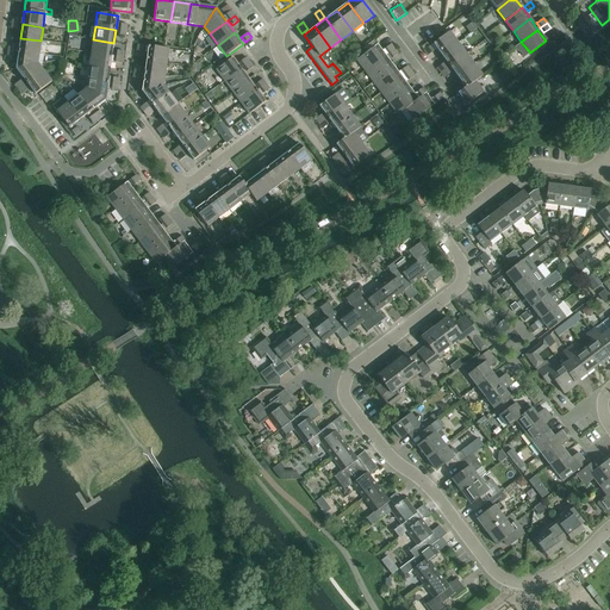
[(441,55),(458,43),(449,32),(433,44),(441,55)]
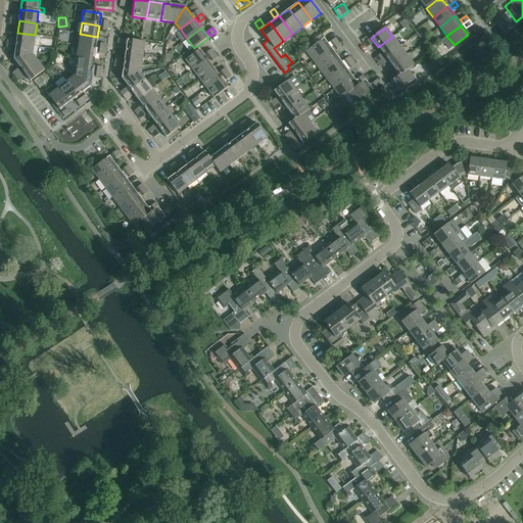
[(17,33),(15,44),(34,46),(35,35),(17,33)]
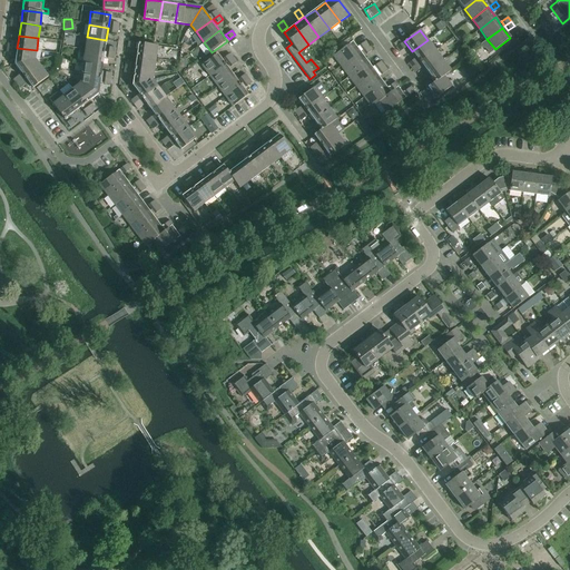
[(106,40),(87,37),(85,50),(105,52),(106,40)]
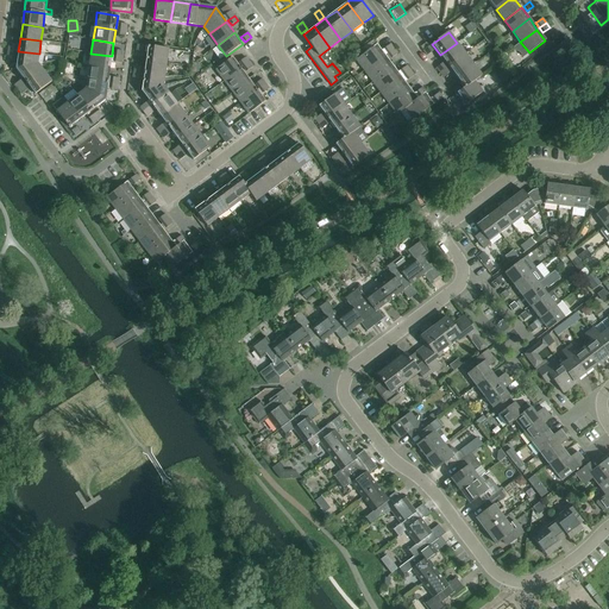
[(457,43),(440,55),(449,67),(465,54),(457,43)]
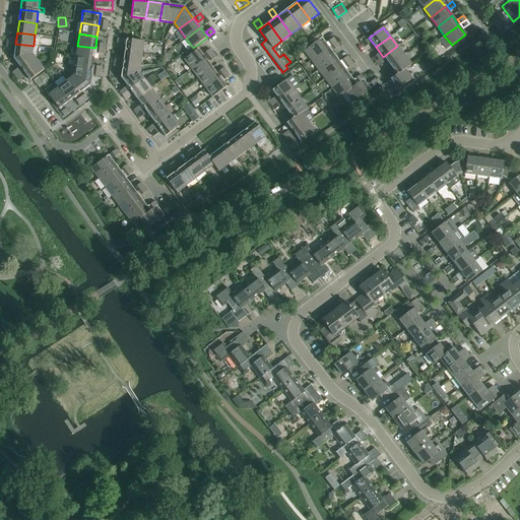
[(311,60),(329,47),(322,38),(304,51),(311,60)]
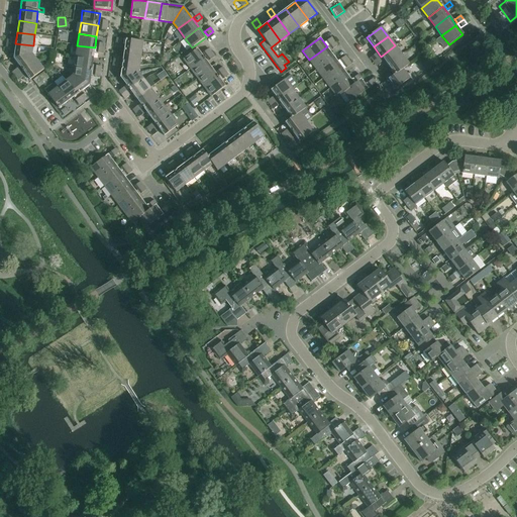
[(331,37),(326,41),(332,49),(337,45),(331,37)]
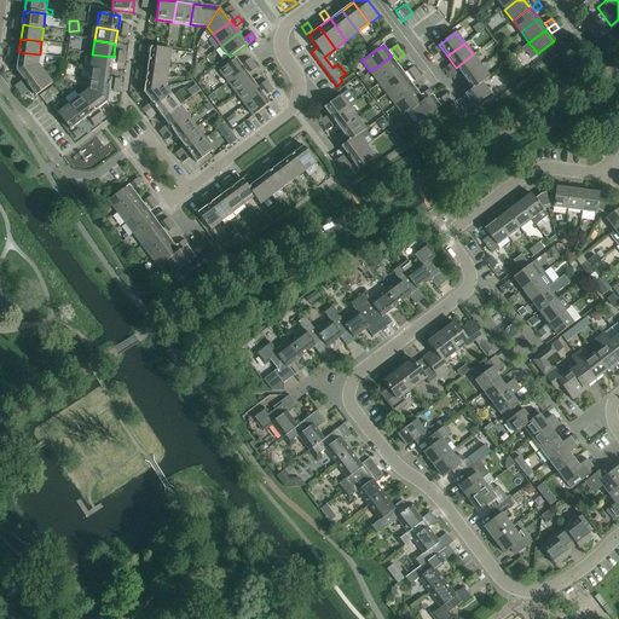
[(150,47),(149,61),(169,64),(171,50),(150,47)]
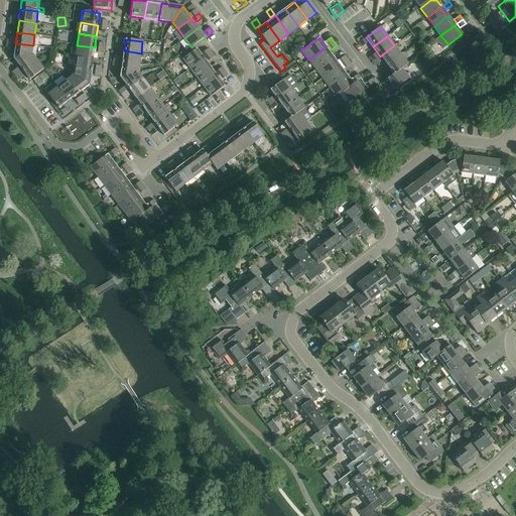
[(33,45),(15,43),(13,58),(31,53),(33,45)]
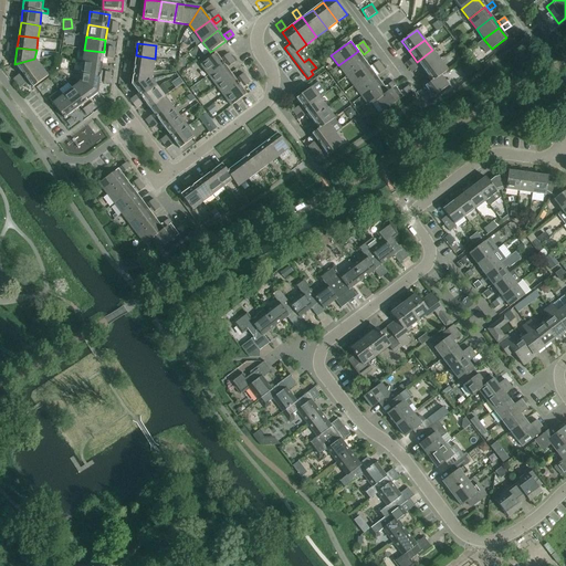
[(84,50),(83,62),(102,64),(104,52),(84,50)]
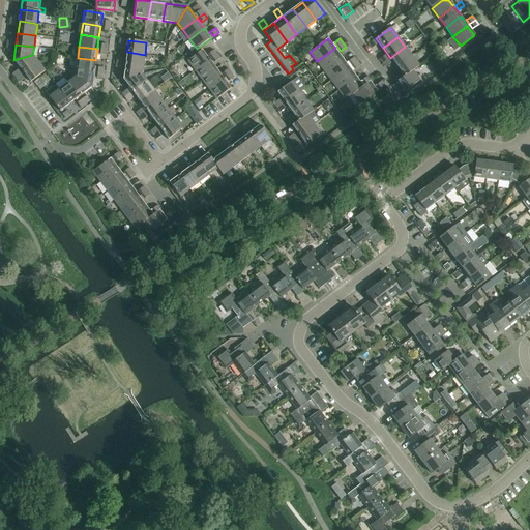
[(405,47),(390,58),(398,67),(412,56),(405,47)]
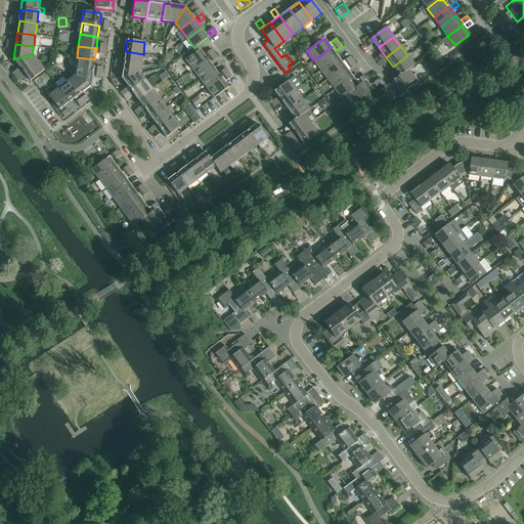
[(332,47),(313,60),(320,71),(338,57),(332,47)]
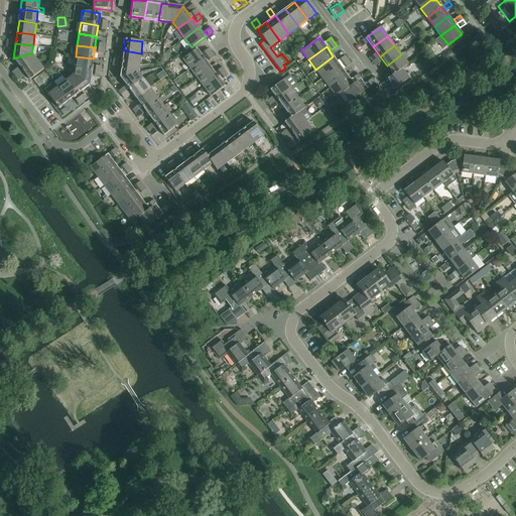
[(189,69),(204,57),(197,48),(182,59),(189,69)]
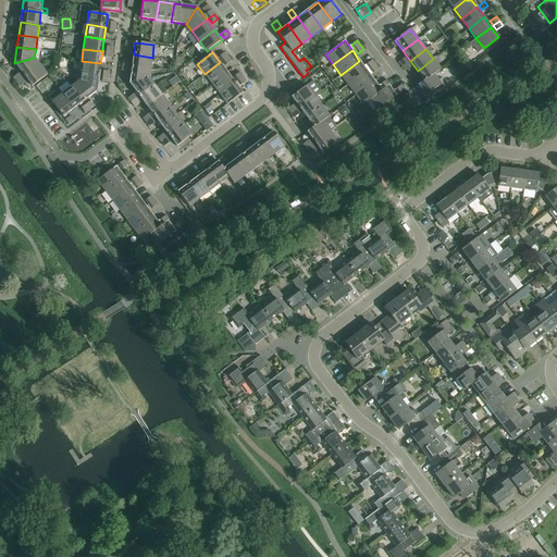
[(134,54),(132,66),(150,70),(152,58),(134,54)]
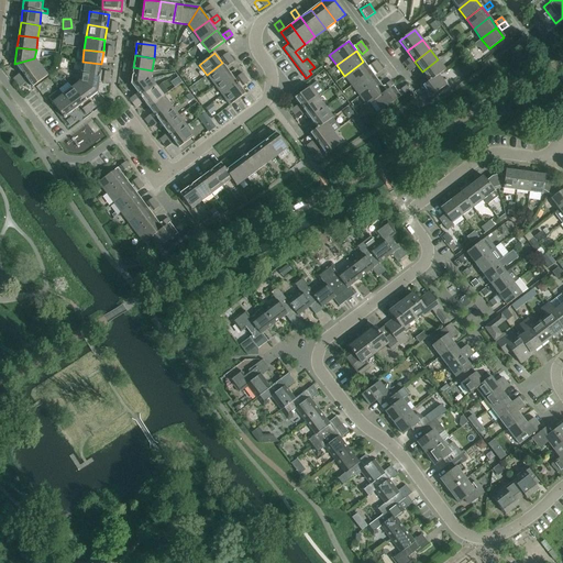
[(230,57),(224,62),(228,66),(233,62),(230,57)]
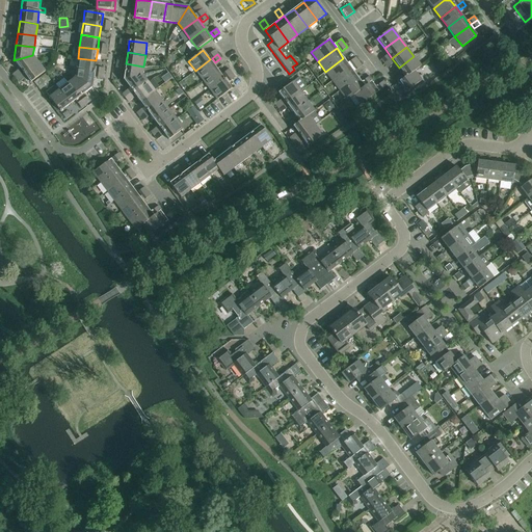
[(37,61),(32,55),(14,60),(23,73),(37,61)]
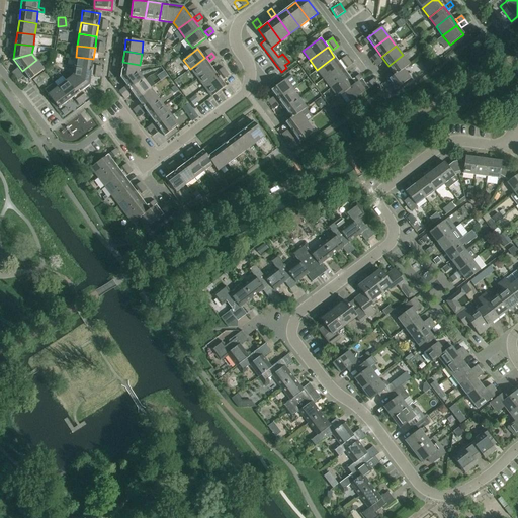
[(382,62),(376,54),(371,58),(377,66),(382,62)]
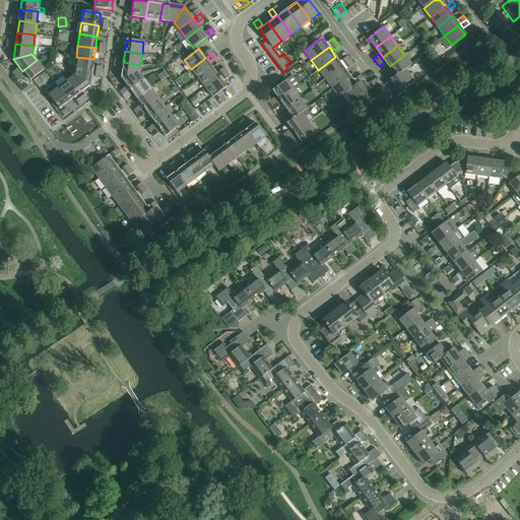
[(411,65),(404,55),(390,66),(396,74),(404,69),(411,65)]
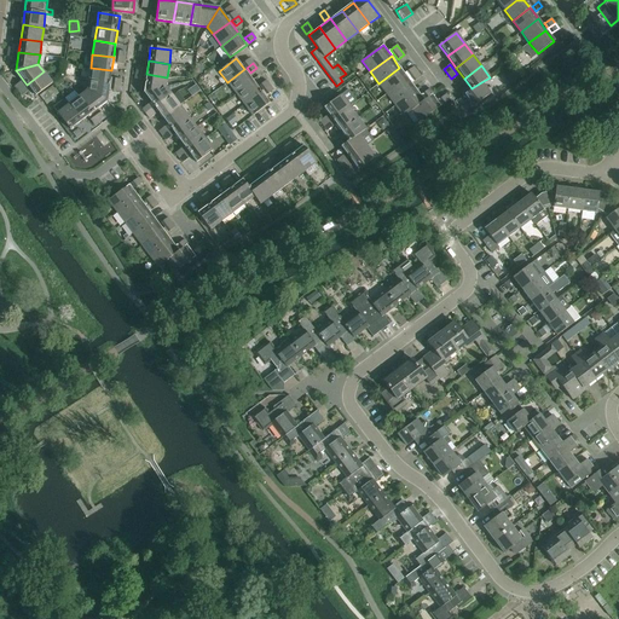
[(414,67),(406,71),(414,81),(421,76),(414,67)]
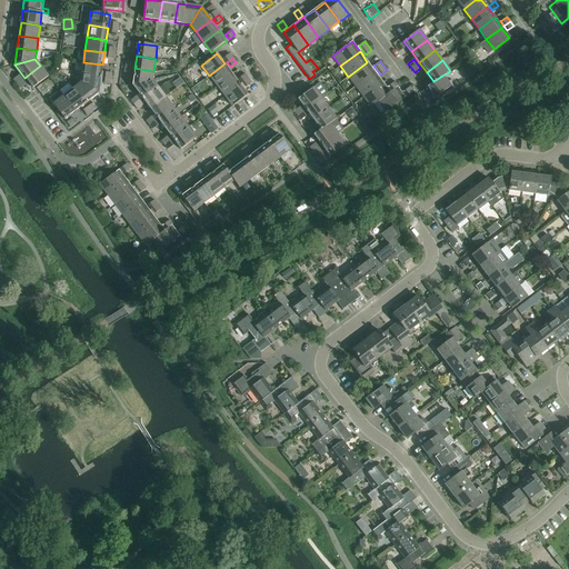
[(102,65),(83,62),(81,75),(100,78),(102,65)]
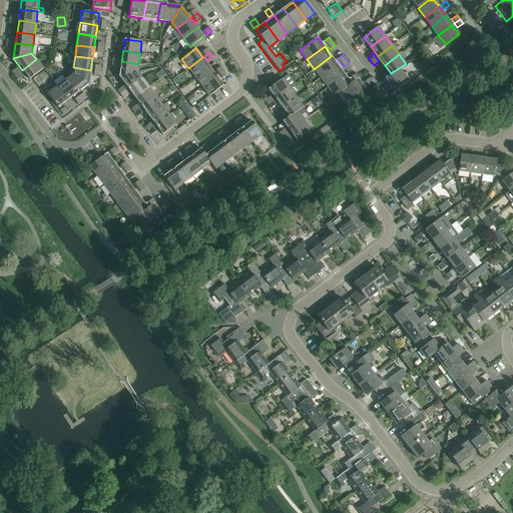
[(331,56),(314,69),(321,78),(338,65),(331,56)]
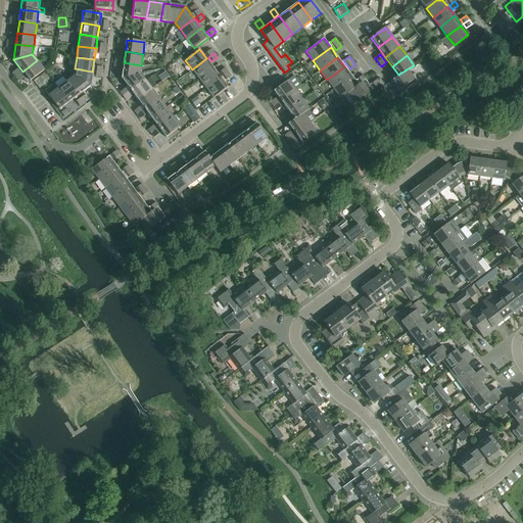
[(214,68),(206,58),(192,69),(199,79),(214,68)]
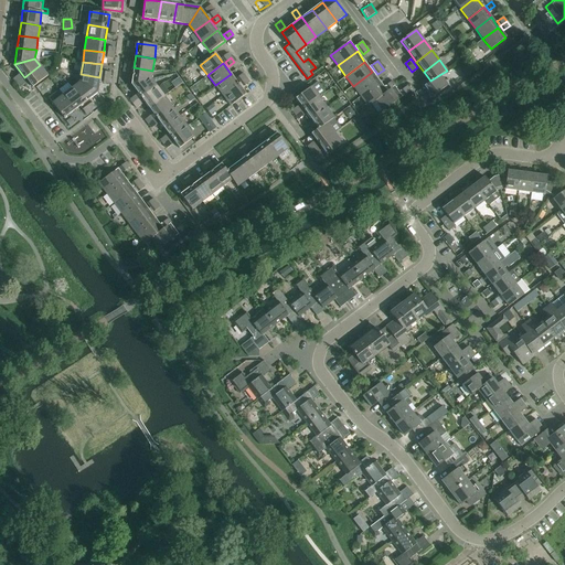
[(40,65),(24,77),(32,87),(48,76),(40,65)]
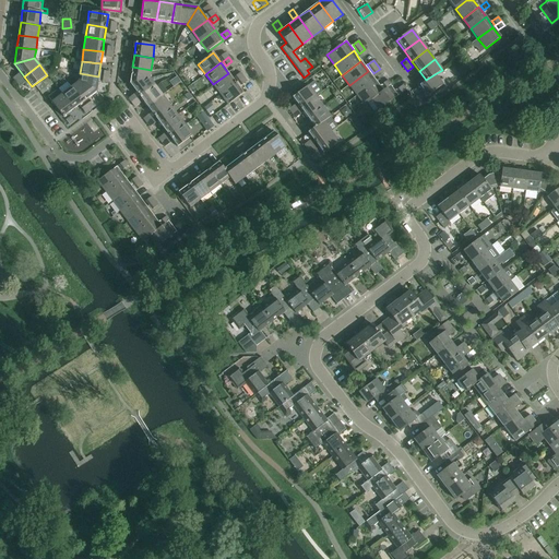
[(132,67),(130,83),(150,79),(151,70),(132,67)]
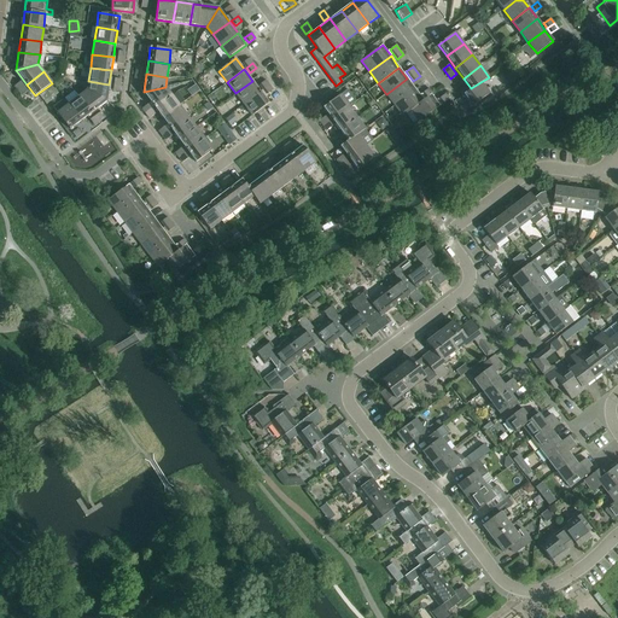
[(415,89),(407,79),(386,94),(395,105),(415,89)]
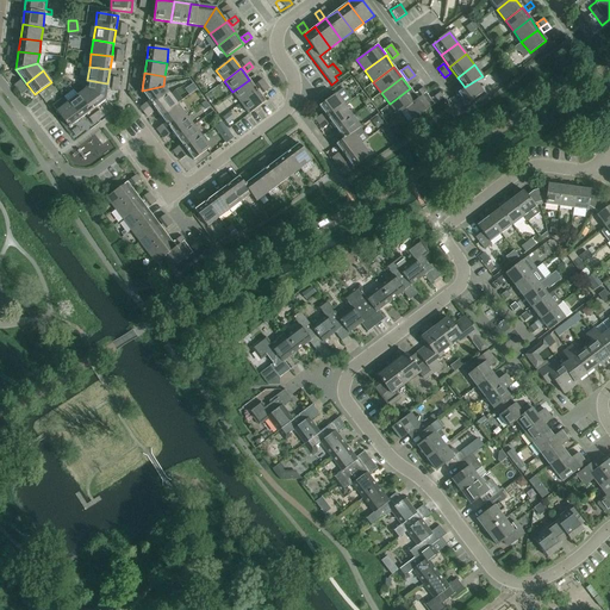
[(260,88),(266,83),(262,79),(256,83),(260,88)]
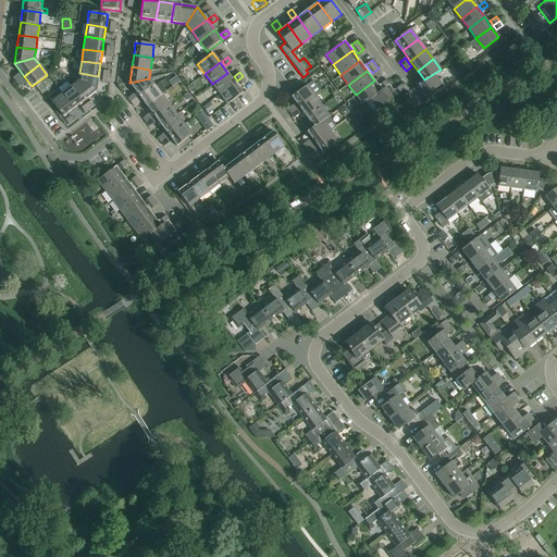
[(16,82),(22,77),(19,73),(13,77),(16,82)]
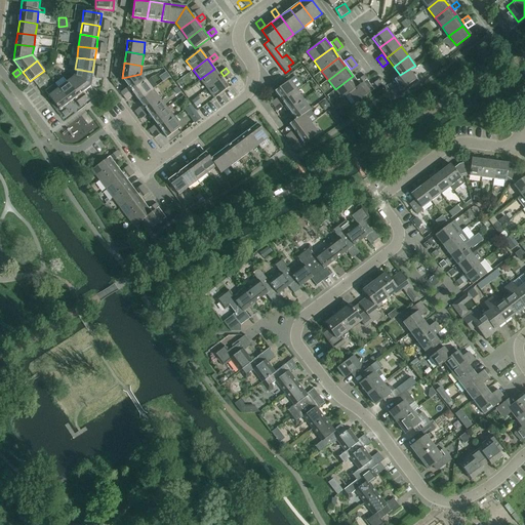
[(92,72),(75,69),(74,77),(90,86),(92,72)]
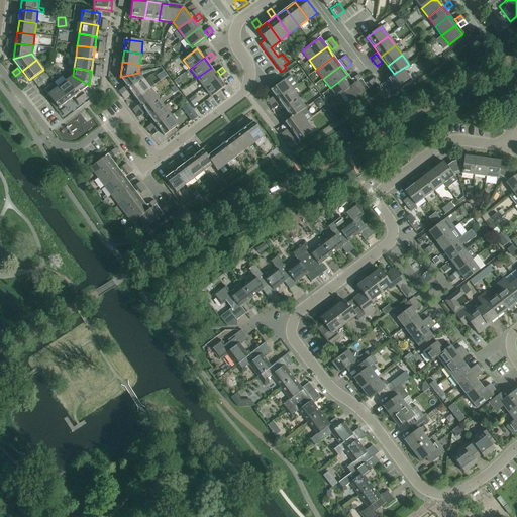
[(218,77),(211,68),(197,78),(204,87),(218,77)]
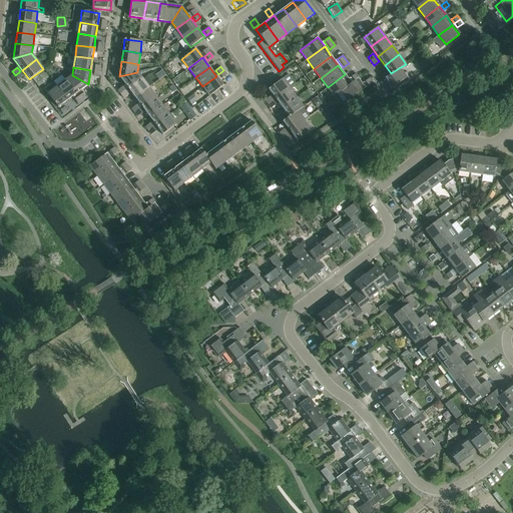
[(389,75),(385,78),(392,88),(406,78),(399,68),(391,73),(389,75)]
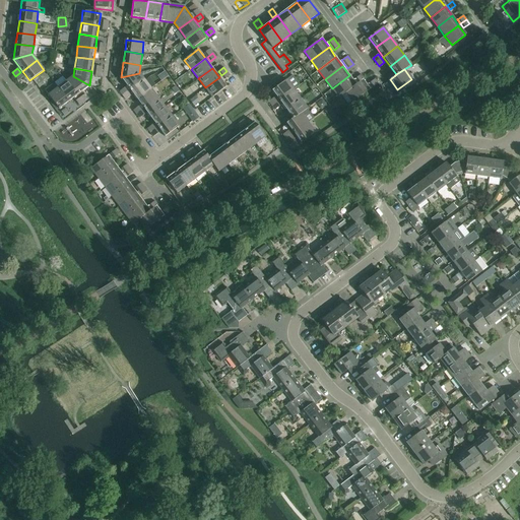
[(23,76),(20,72),(15,76),(18,80),(23,76)]
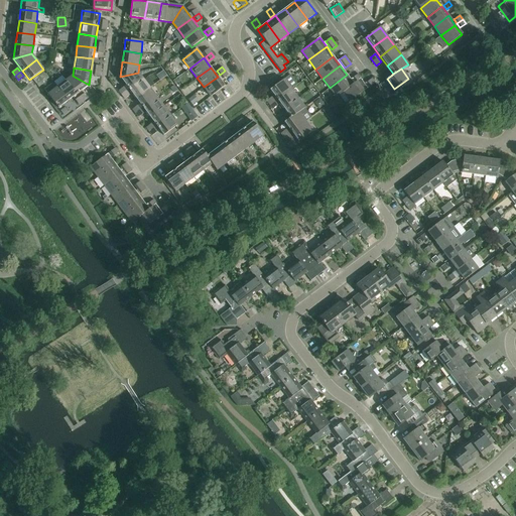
[(387,79),(391,76),(388,72),(383,76),(386,80),(387,79)]
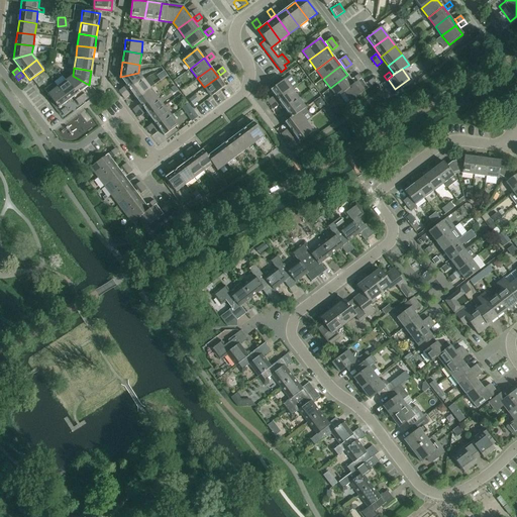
[(138,73),(120,77),(120,78),(129,89),(143,79),(138,73)]
